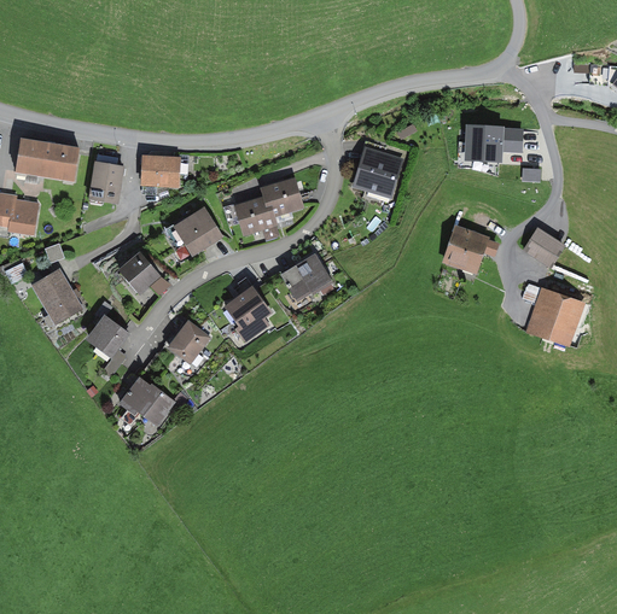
[(502,153),(523,153),(523,129),(465,128),(465,163),(502,164),(502,153)]
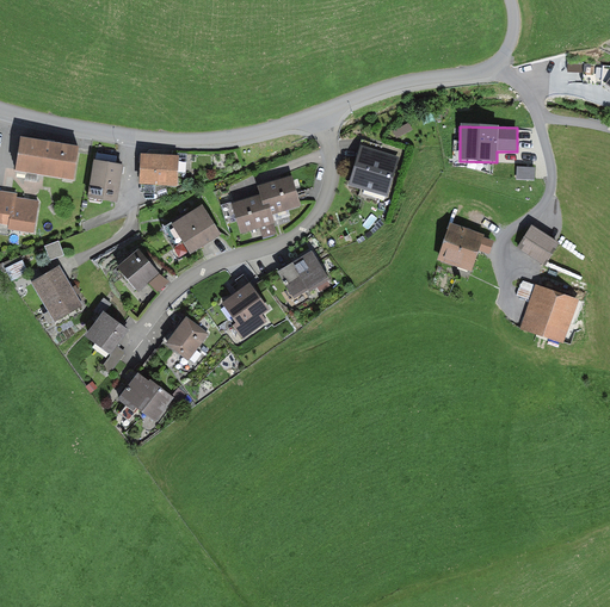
[(76,144),(22,136),(17,166),(72,175),(76,144)]
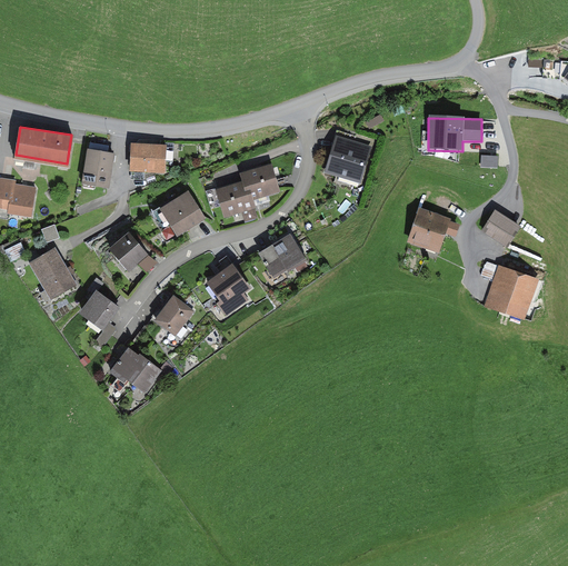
[(368,145),(336,135),(326,168),(359,178),(368,145)]
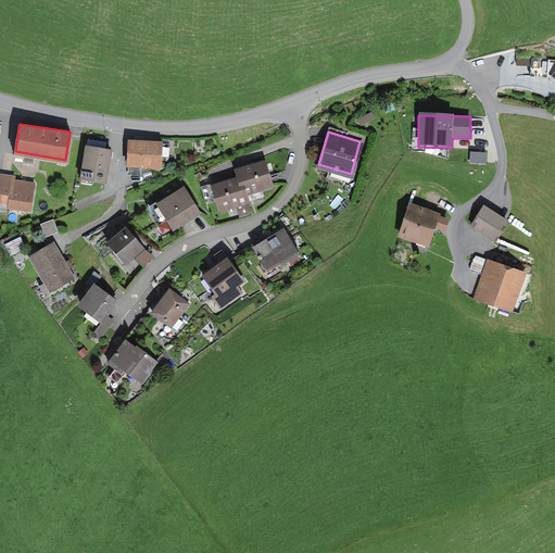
[(161,140),(129,139),(127,162),(159,164),(161,140)]
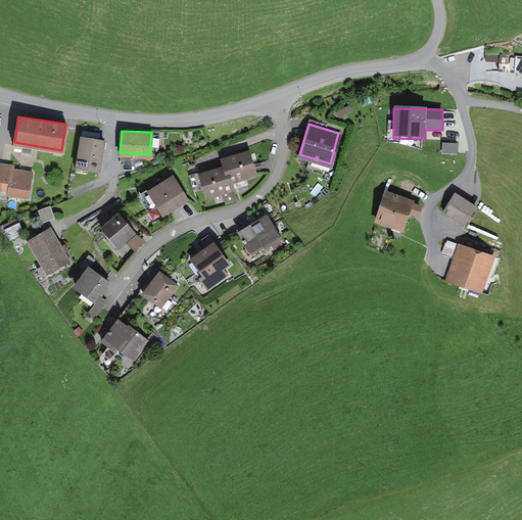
[(103,139),(81,136),(76,166),(98,169),(103,139)]
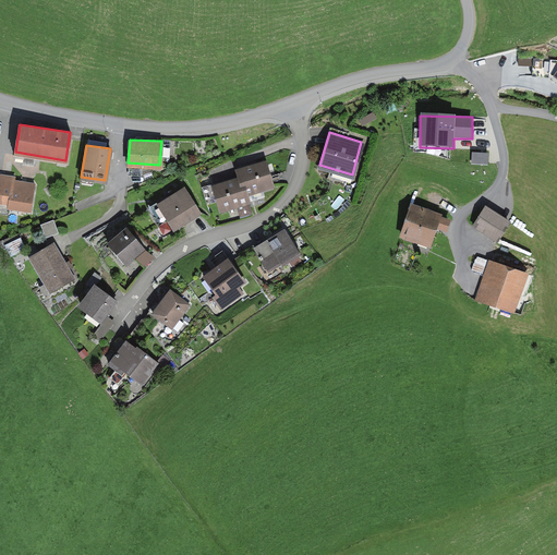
[(472,164),(487,164),(487,154),(472,154),(472,164)]
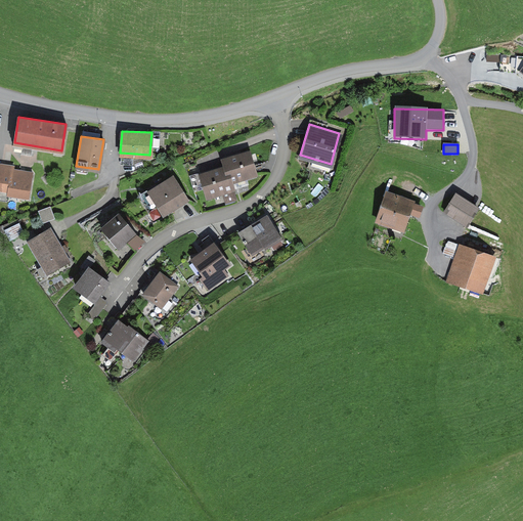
[(224,166),(225,171),(228,171),(230,180),(255,172),(248,149),(221,159),(224,166)]
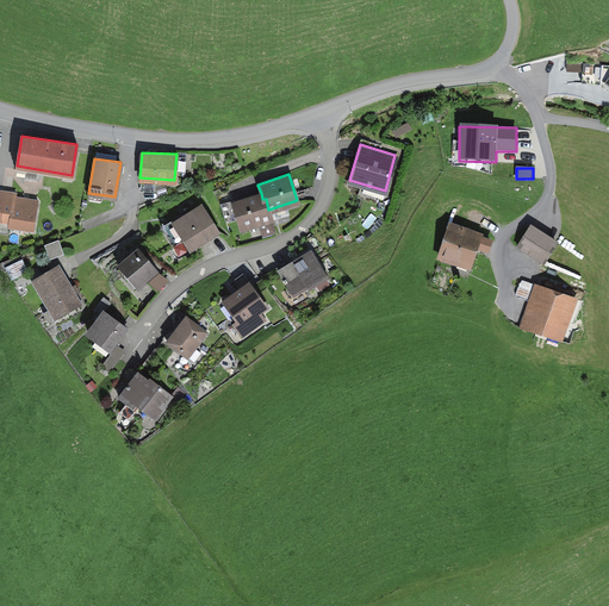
[(0,218),(8,220),(10,210),(12,210),(14,195),(16,191),(0,188),(0,218)]
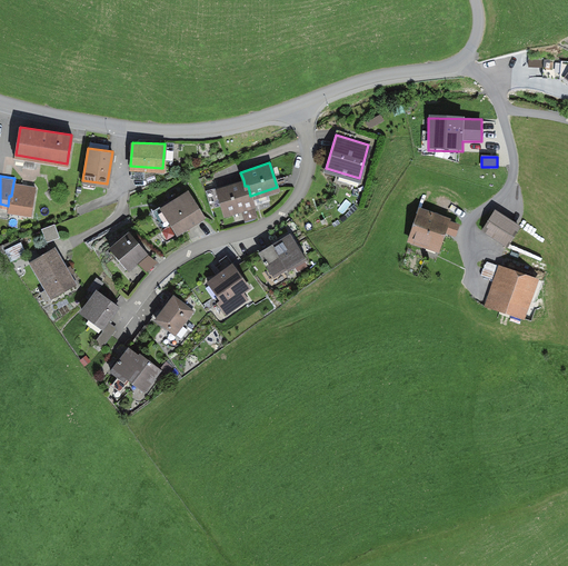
[(248,186),(245,186),(243,180),(217,189),(225,212),(243,207),(246,216),(256,212),(250,196),(248,186)]
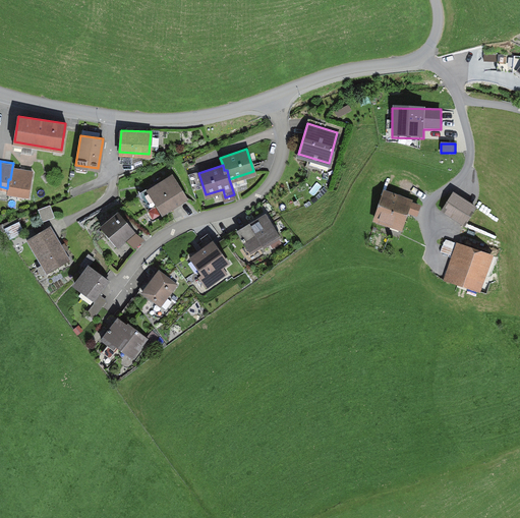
[(31,169),(12,167),(10,179),(8,179),(7,188),(7,191),(27,194),(31,169)]
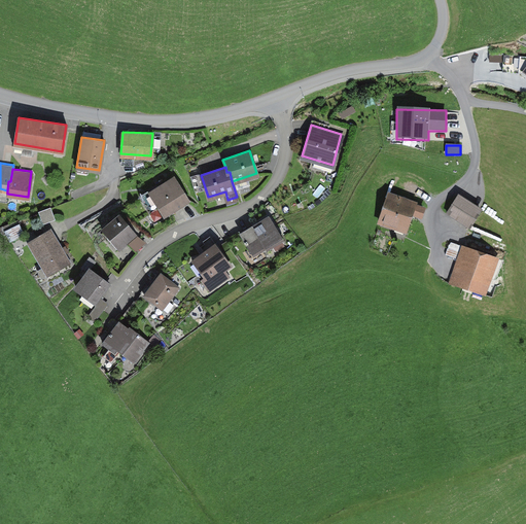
[(173,177),(150,191),(164,213),(186,199),(173,177)]
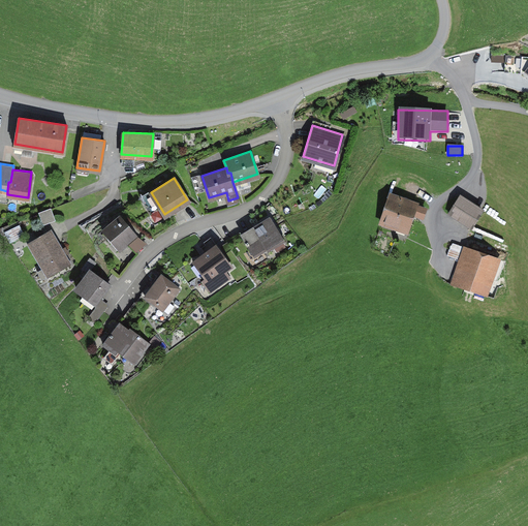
[(426,207),(391,193),(380,220),(406,229),(413,212),(423,216),(426,207)]
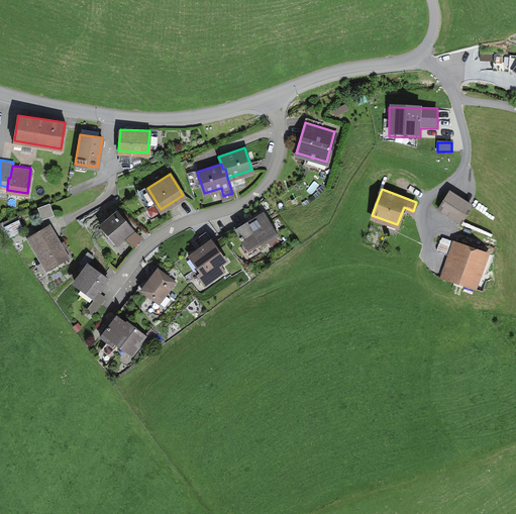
[(470,203),(449,190),(439,206),(459,219),(470,203)]
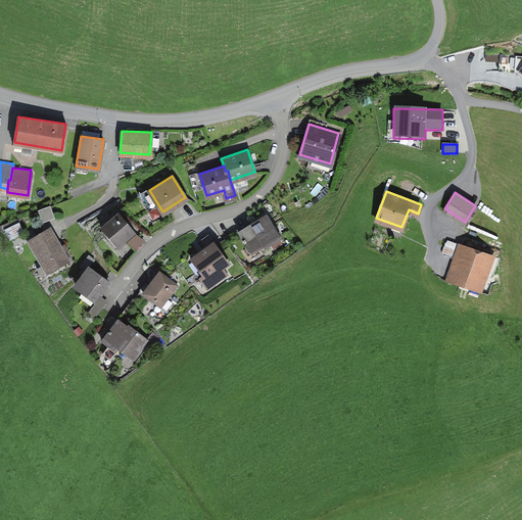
[(38,210),(42,223),(55,219),(51,206),(38,210)]
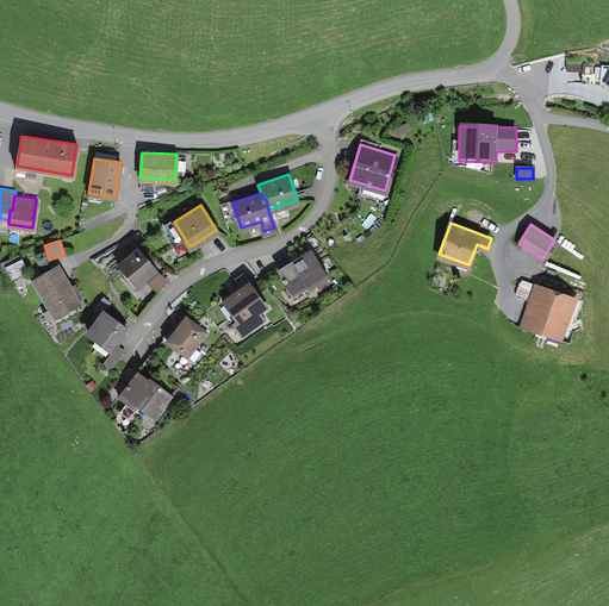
[(137,249),(118,266),(136,285),(155,269),(137,249)]
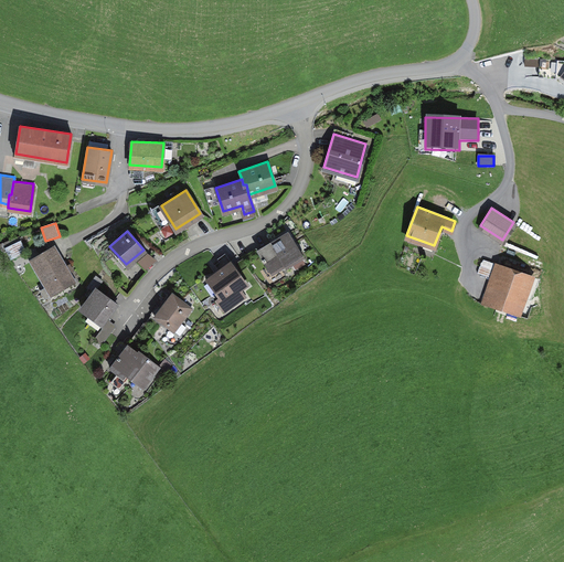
[(286,232),(258,248),(270,269),(283,262),(285,265),(300,255),(286,232)]
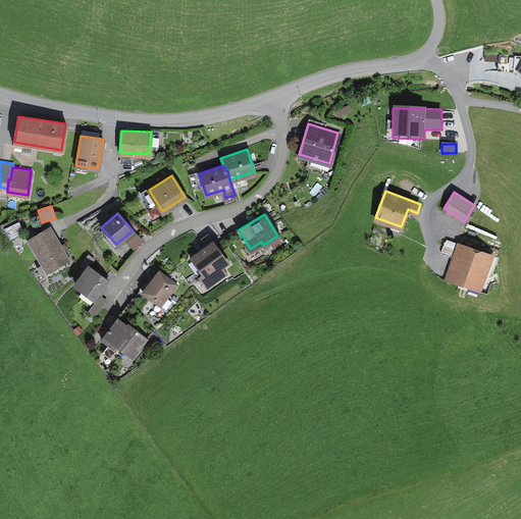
[(8,238),(22,234),(19,224),(6,228),(8,238)]
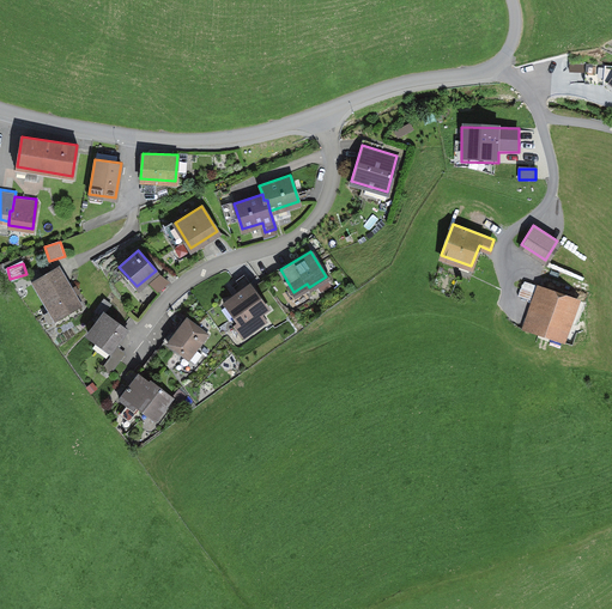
[(56,266),(32,280),(54,317),(78,303),(56,266)]
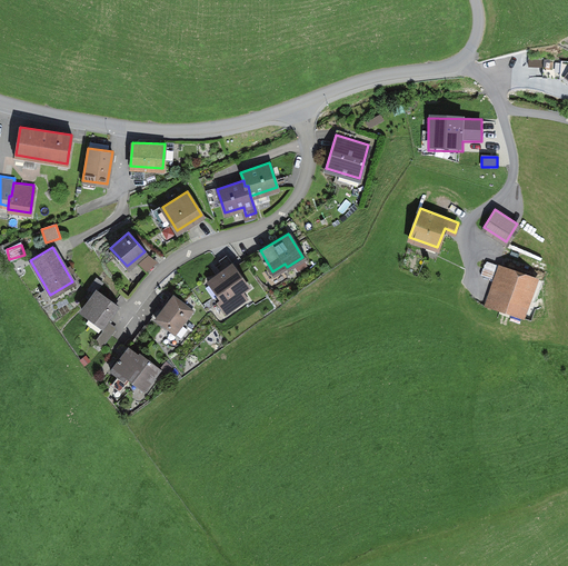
[(221,298),(218,300),(225,310),(245,297),(240,289),(247,285),(231,264),(208,279),(221,298)]
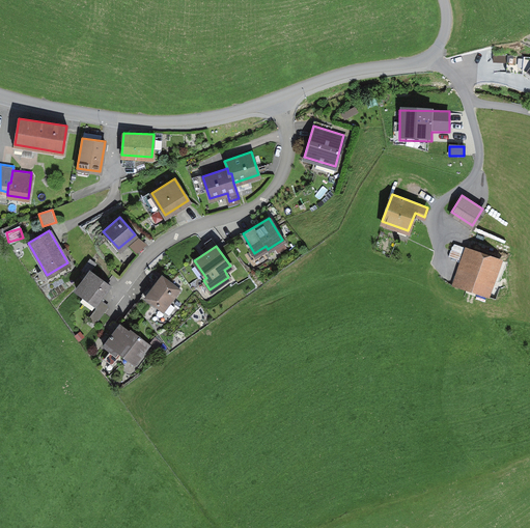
[(499,259),(467,248),(455,282),(487,293),(499,259)]
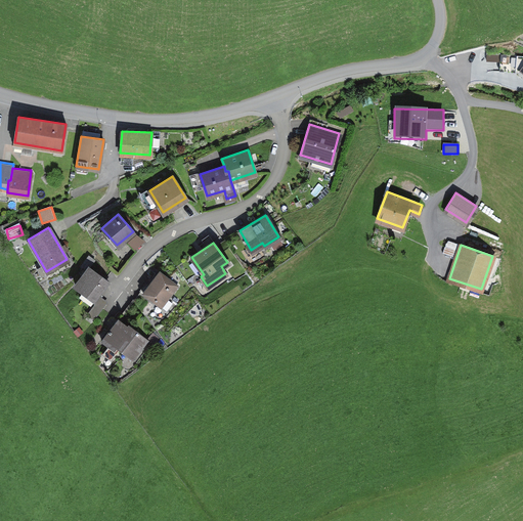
[(106,281),(89,267),(75,286),(93,299),(106,281)]
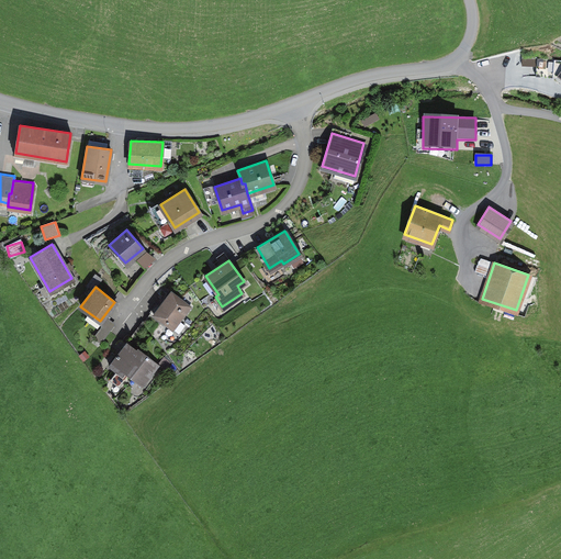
[(170,291),(154,313),(171,326),(188,304),(170,291)]
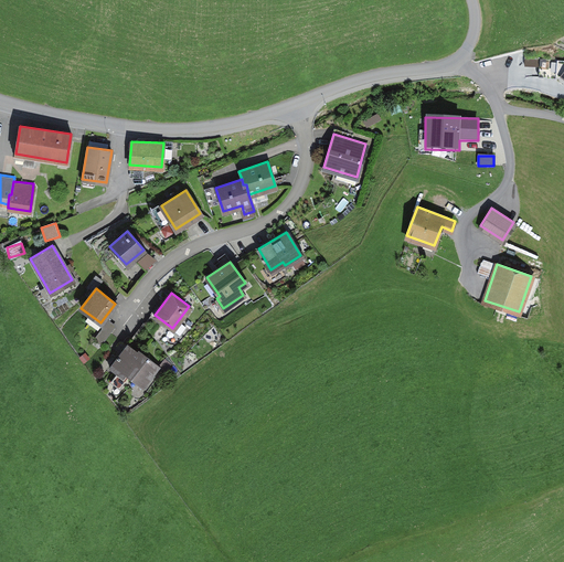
[(107,322),(94,340),(102,346),(114,327),(107,322)]
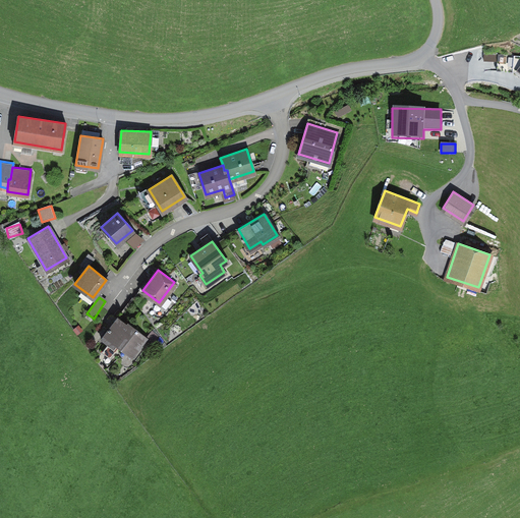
[(143,338),(117,318),(102,337),(113,346),(116,343),(131,354),(143,338)]
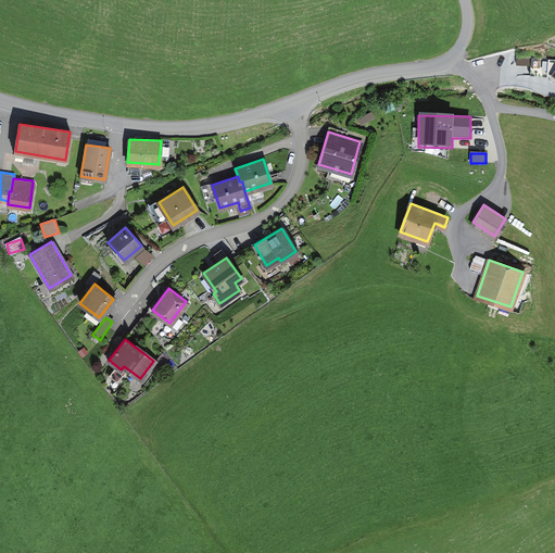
All buildings are outlined.
